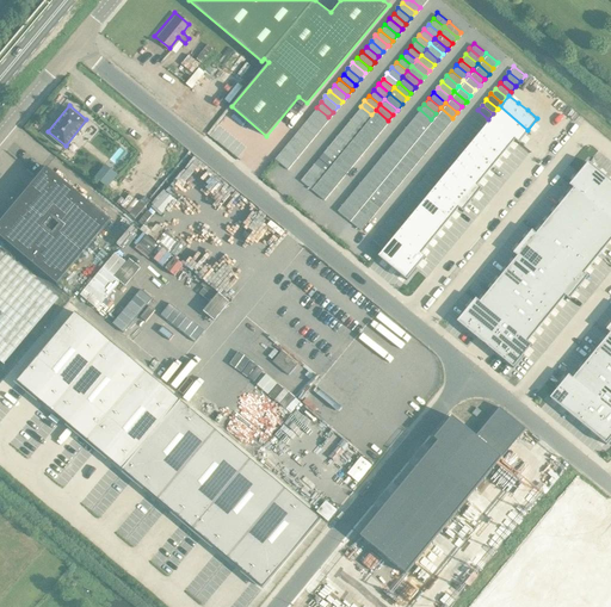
[(360,106),(356,111),(366,121),(371,115),(360,106)]
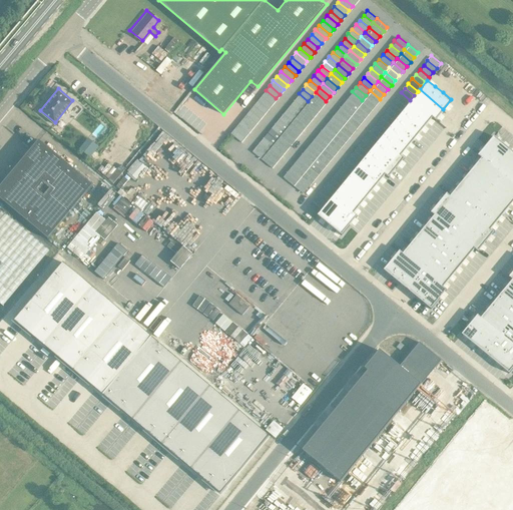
[(420,89),(412,99),(419,105),(427,111),(432,115),(435,118),(443,109),(420,89)]
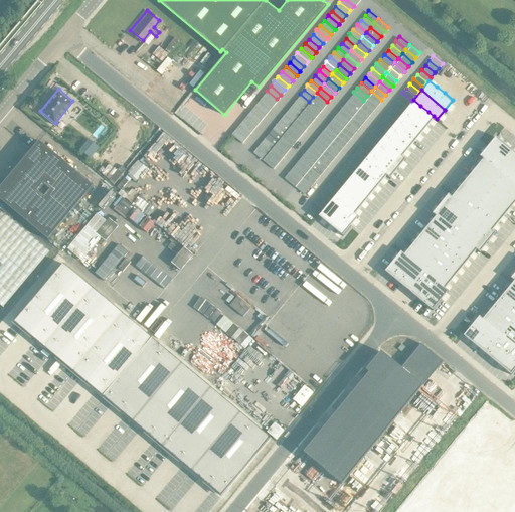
[(267,91),(263,95),(274,104),(277,99),(267,91)]
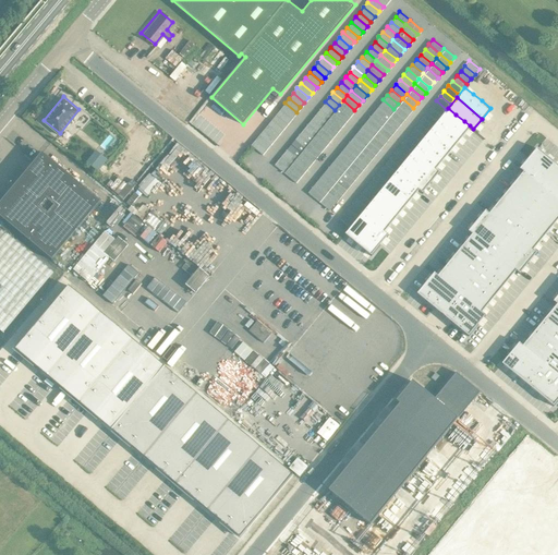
[(402,98),(398,104),(409,112),(413,108),(402,98)]
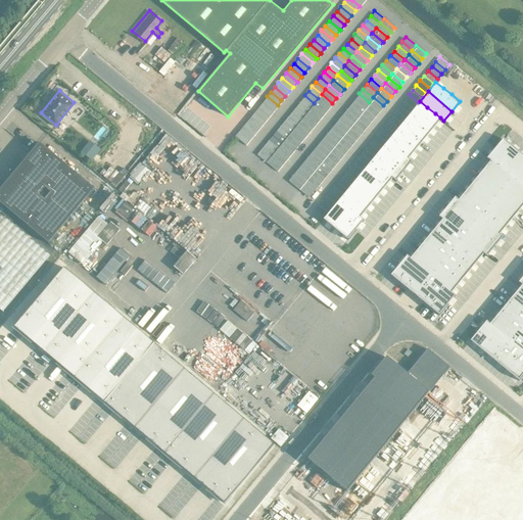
[(359,93),(355,98),(366,106),(369,102),(359,93)]
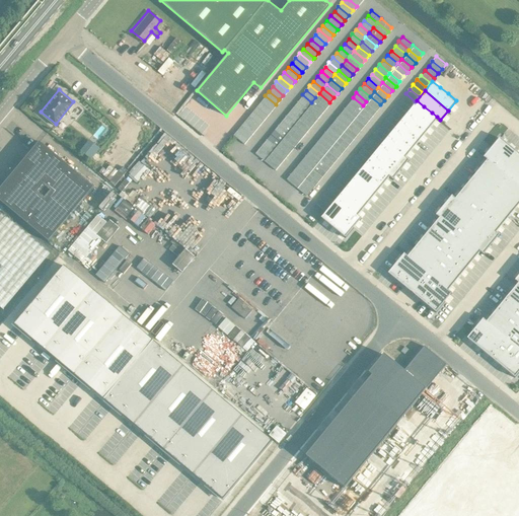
[(319,93),(315,97),(326,106),(329,102),(319,93)]
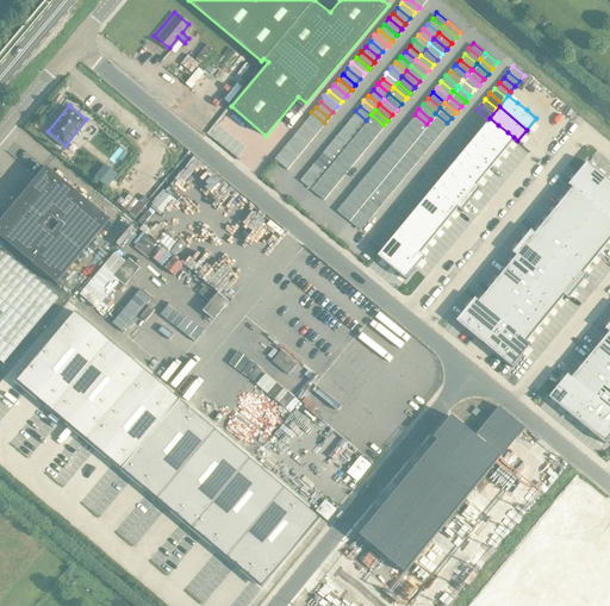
[(477,110),(472,116),(483,125),(487,119),(477,110)]
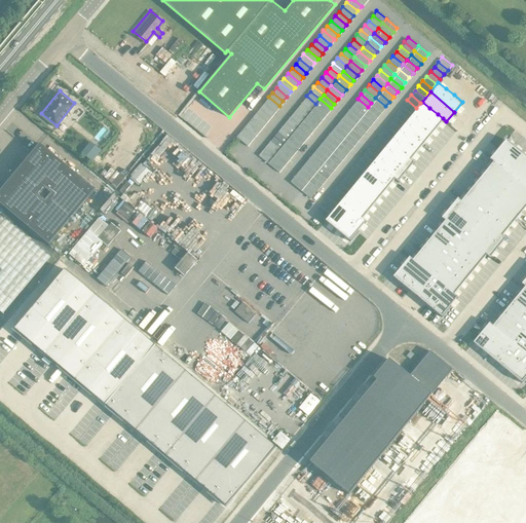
[(306,96),(302,101),(311,109),(315,104),(306,96)]
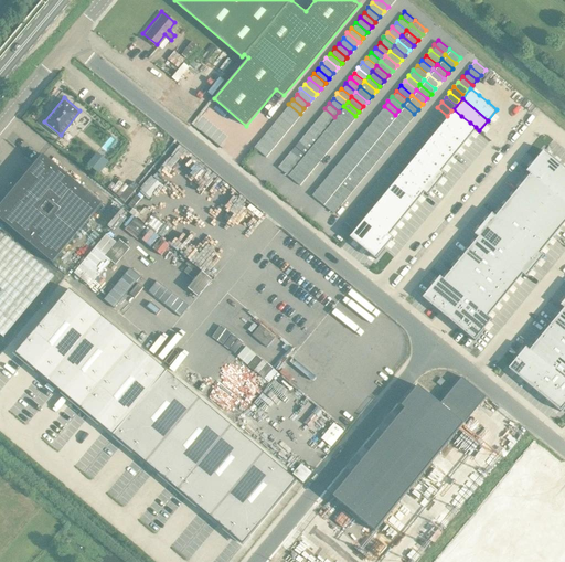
[(288,104),(284,109),(296,119),(300,114),(288,104)]
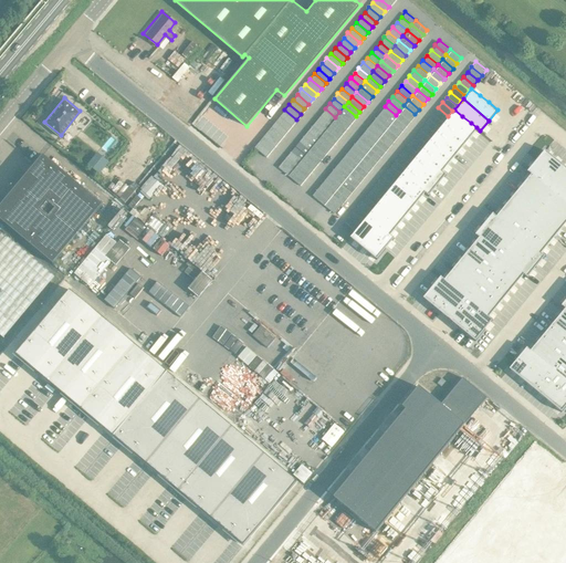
[(404,105),(399,111),(410,120),(415,114),(404,105)]
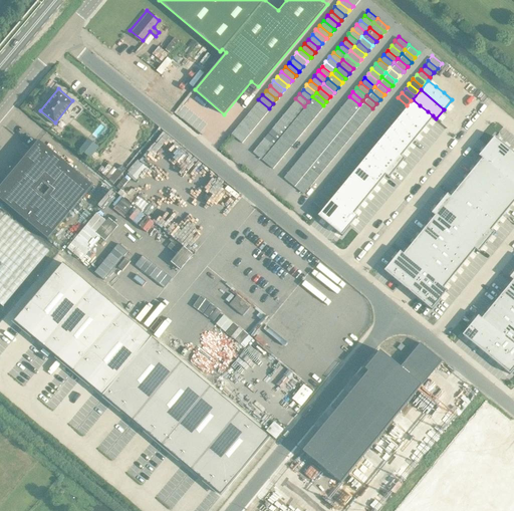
[(312,96),(308,101),(319,110),(323,105),(312,96)]
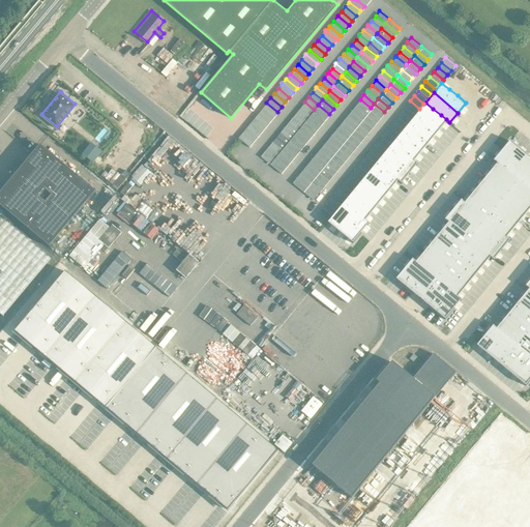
[(360,99),(356,104),(366,113),(371,108),(360,99)]
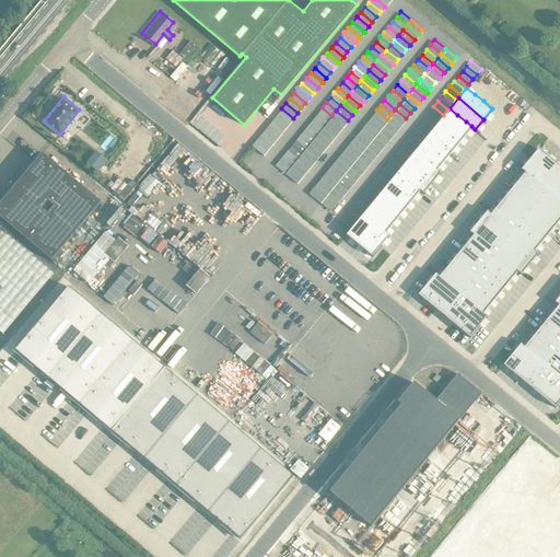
[(433,106),(429,112),(439,119),(443,115),(433,106)]
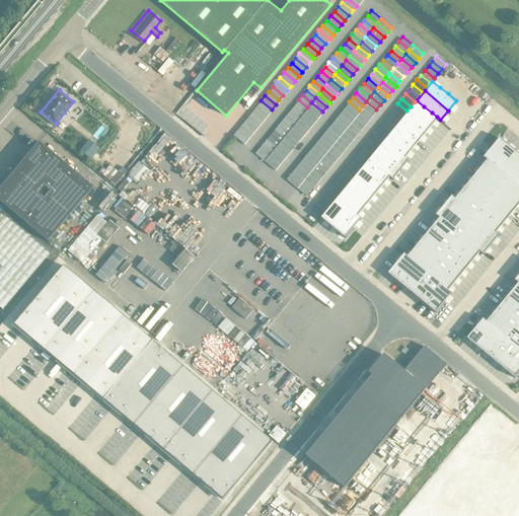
[(298,99),(294,104),(303,112),(307,107),(298,99)]
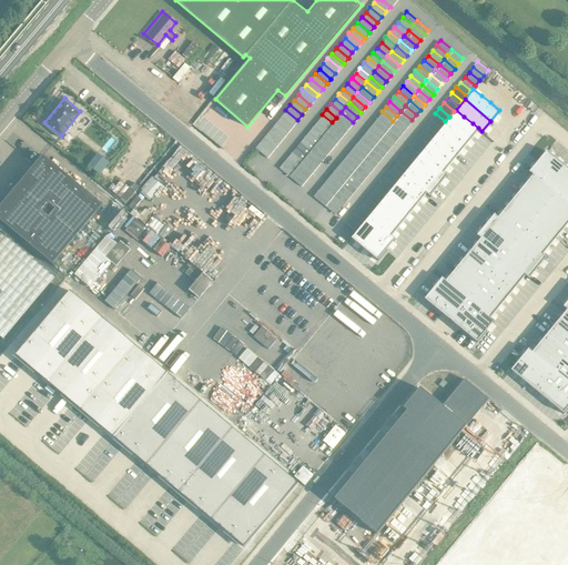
[(285,110),(281,114),(293,124),(297,120),(285,110)]
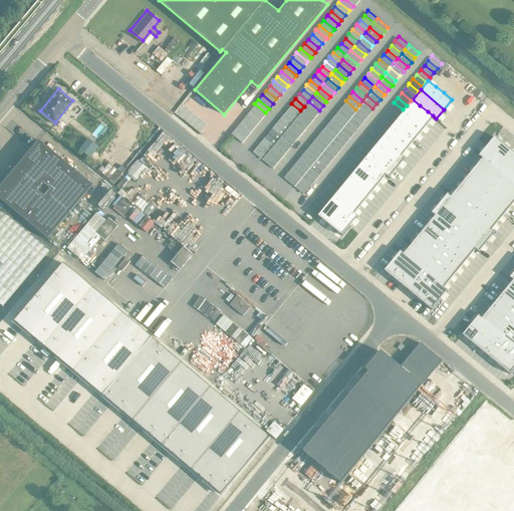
[(413,99),(407,106),(427,123),(433,115),(428,111),(420,105),(413,99)]
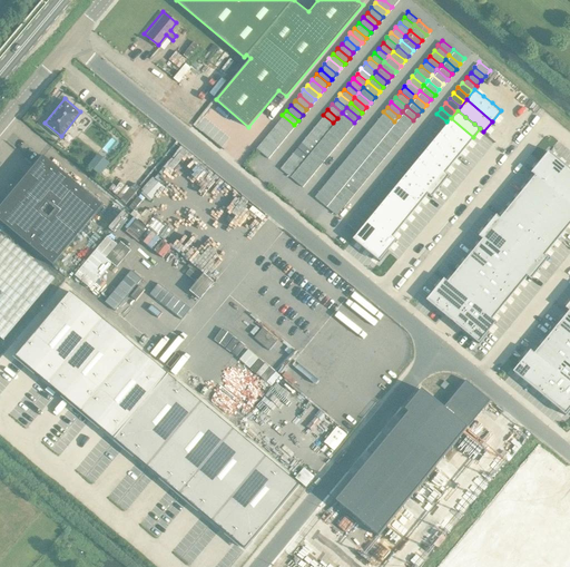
[(383,111),(379,117),(390,126),(394,121),(383,111)]
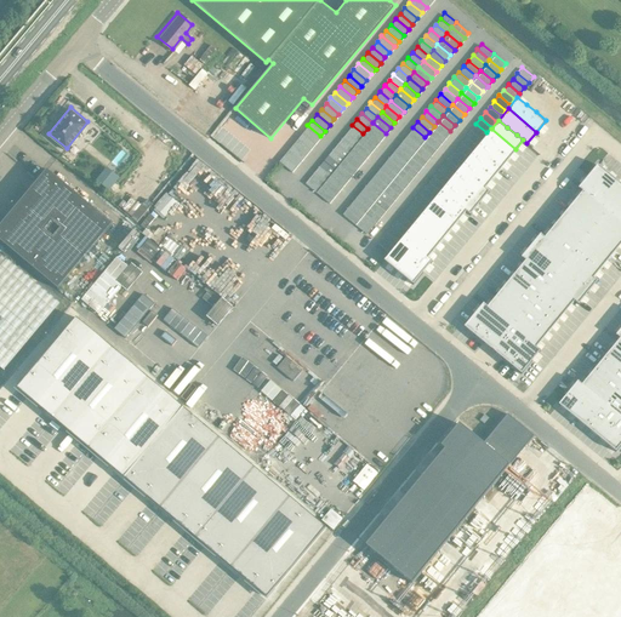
[(438,121),(434,126),(446,136),(450,131),(438,121)]
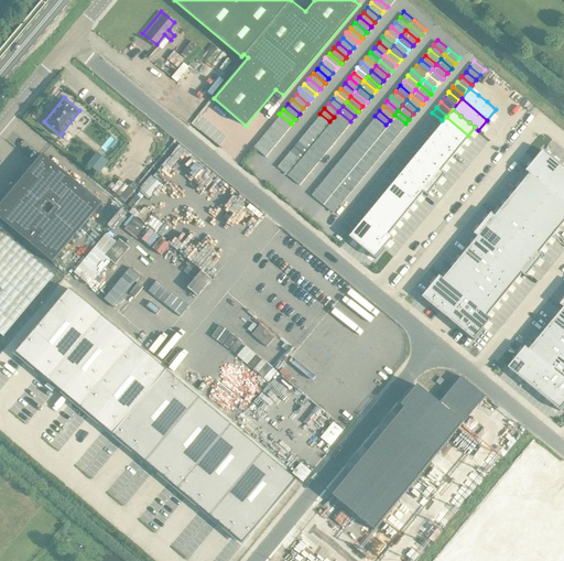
[(338,111),(334,117),(346,127),(350,121),(338,111)]
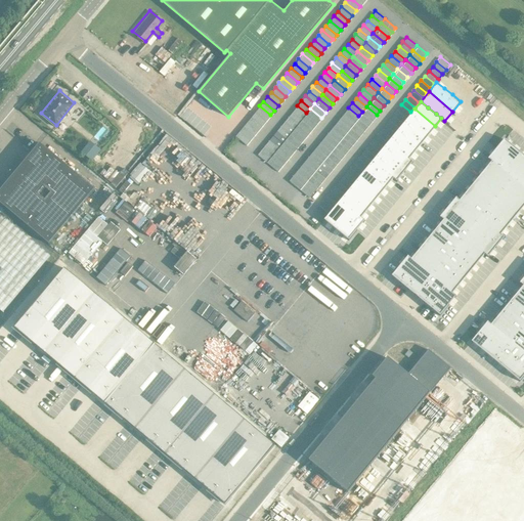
[(401,104),(397,109),(407,117),(410,112),(401,104)]
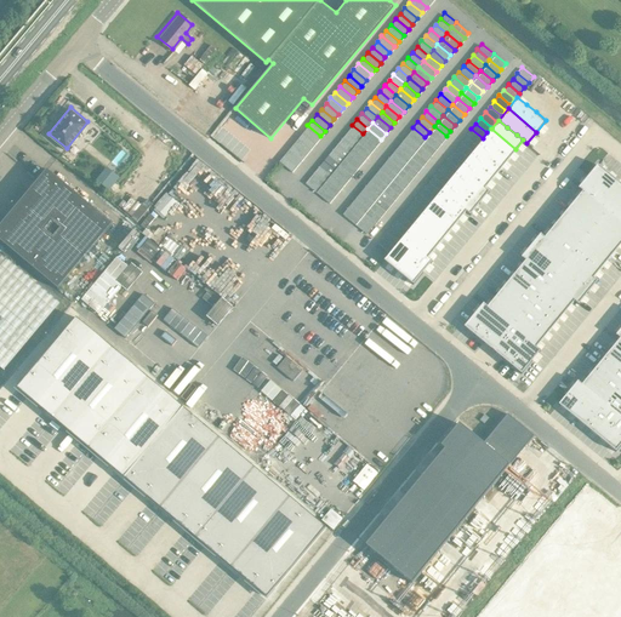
[(307,125),(302,131),(315,142),(320,136),(307,125)]
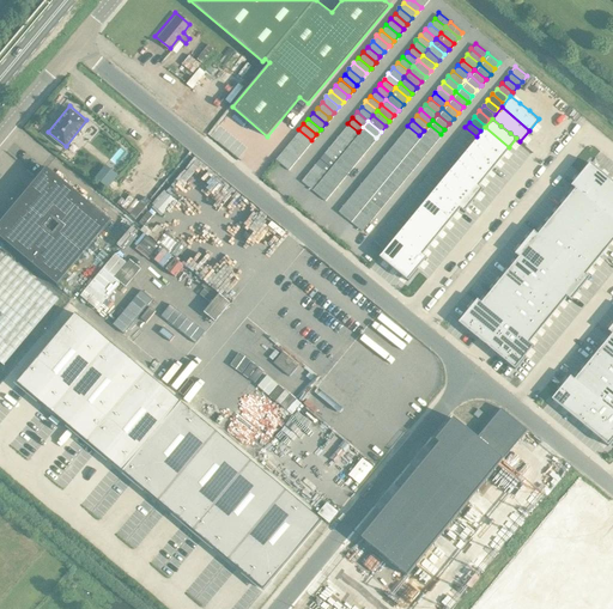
[(347,123),(343,128),(353,138),(358,132),(347,123)]
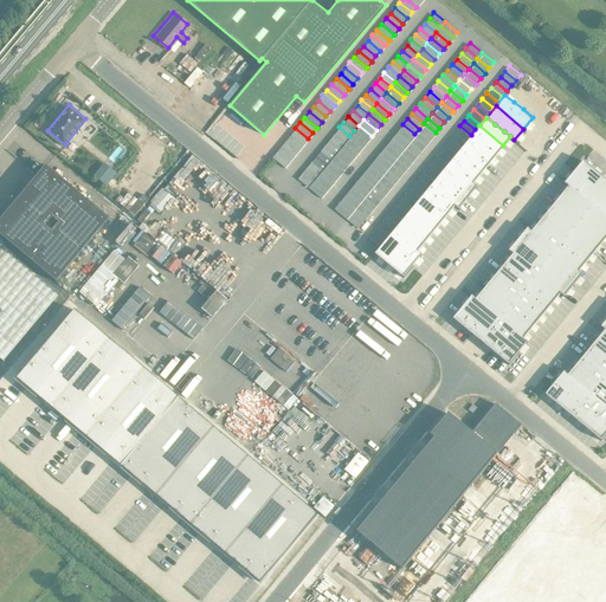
[(424,123),(419,129),(431,138),(436,133),(424,123)]
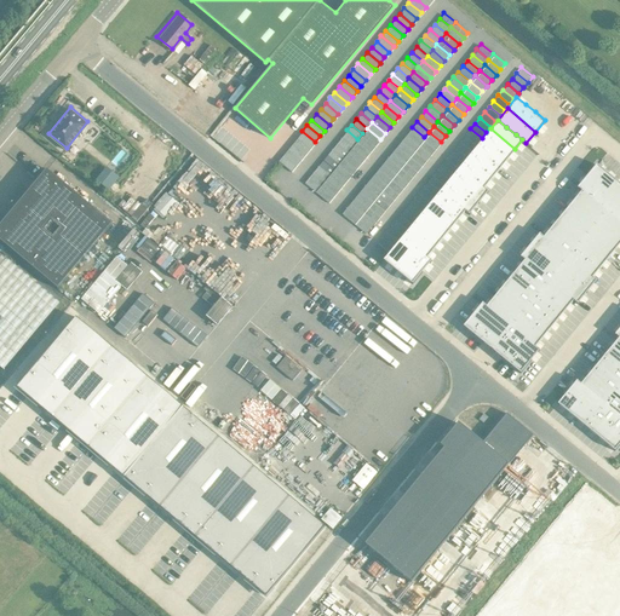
[(412,127),(407,133),(419,143),(424,137),(412,127)]
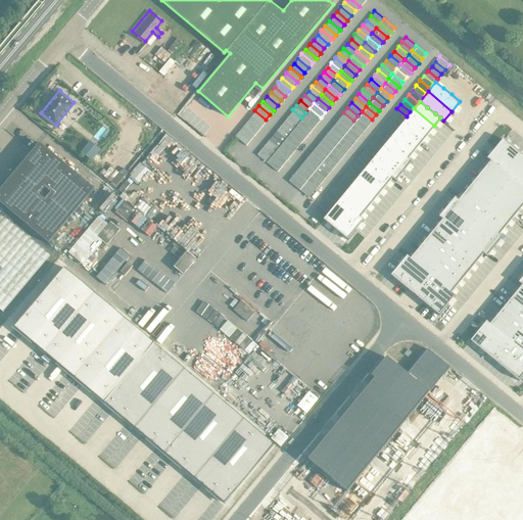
[(310,108),(305,112),(317,122),(321,117),(310,108)]
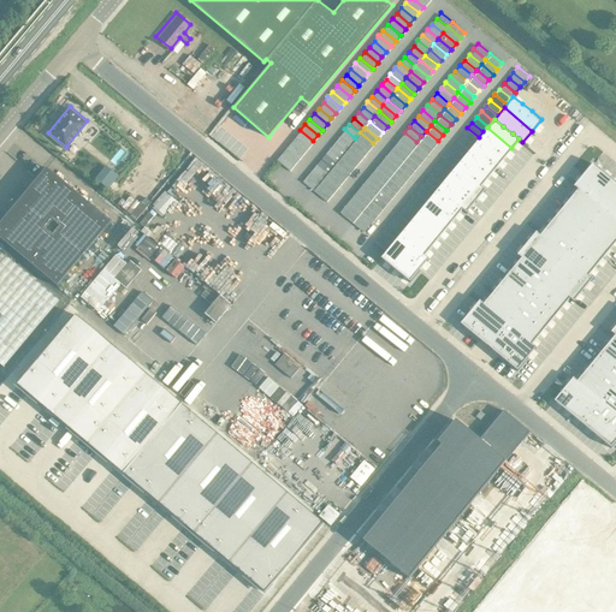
[(467,128),(462,134),(474,142),(479,137),(467,128)]
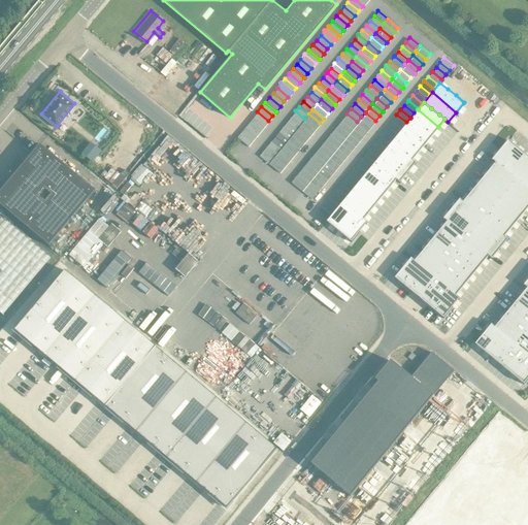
[(418,109),(410,118),(432,135),(438,127),(418,109)]
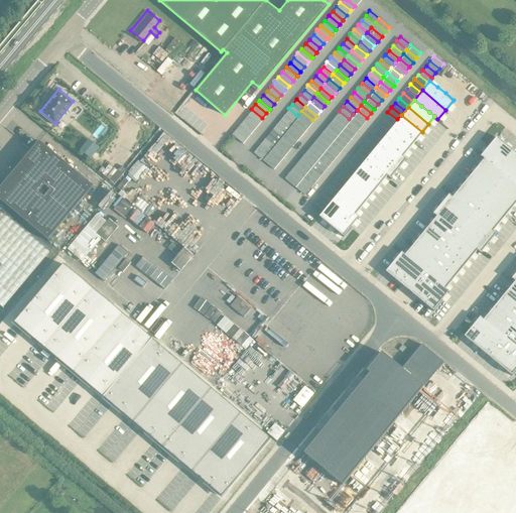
[(288,108),(284,113),(294,121),(297,116),(288,108)]
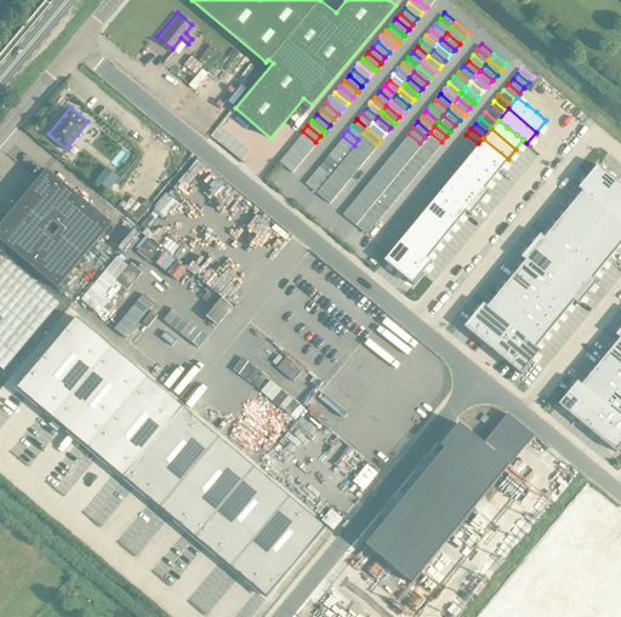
[(302,131),(298,137),(311,148),(315,142),(302,131)]
